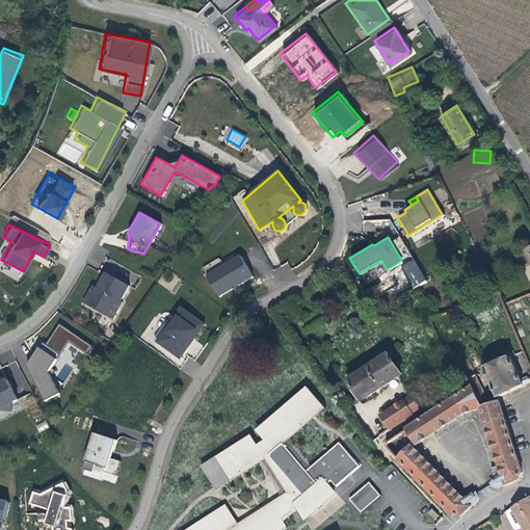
[(202,272),(216,295),(250,274),(237,252),(202,272)]
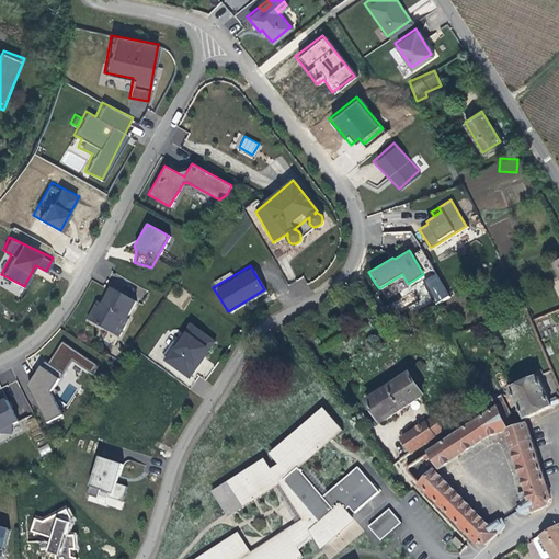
[(422,277),(433,301),(447,296),(435,271),(422,277)]
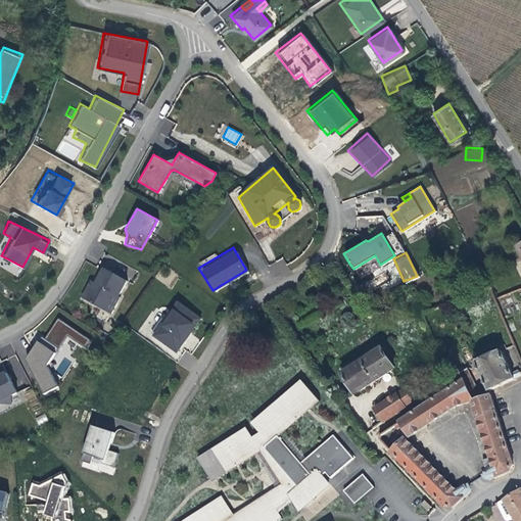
[(282,257),(267,263),(270,274),(285,269),(282,257)]
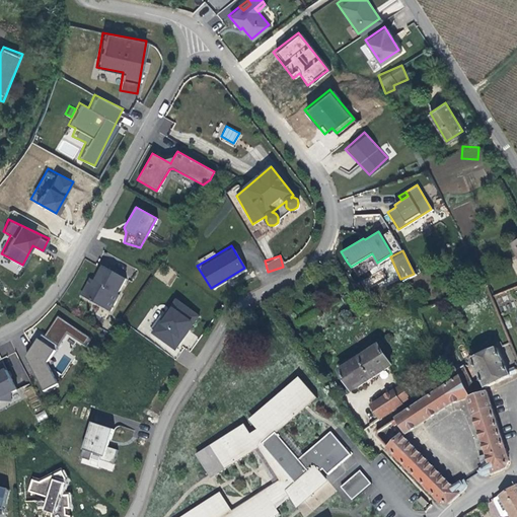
[(90,286),(86,283),(80,294),(107,309),(117,293),(116,292),(124,277),(101,265),(93,280),(90,286)]
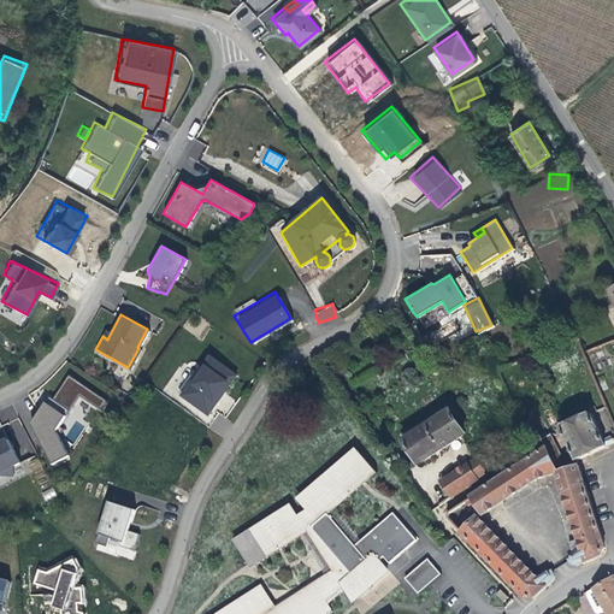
[(196,372),(179,395),(206,413),(216,401),(213,399),(220,390),(223,393),(235,376),(208,355),(196,372)]
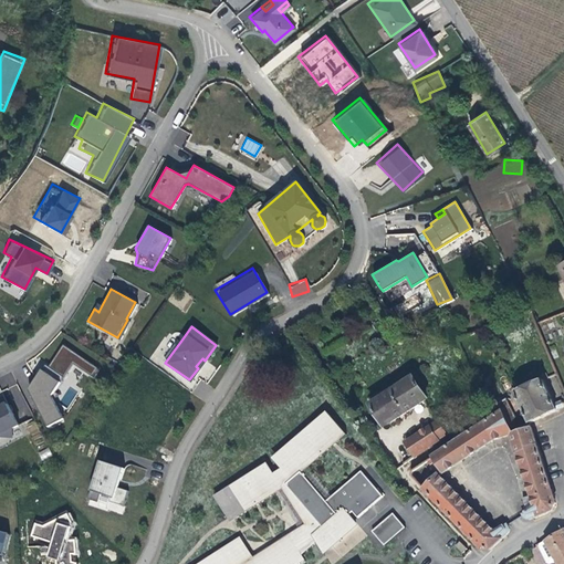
[(162,358),(165,363),(180,342),(176,338),(162,358)]
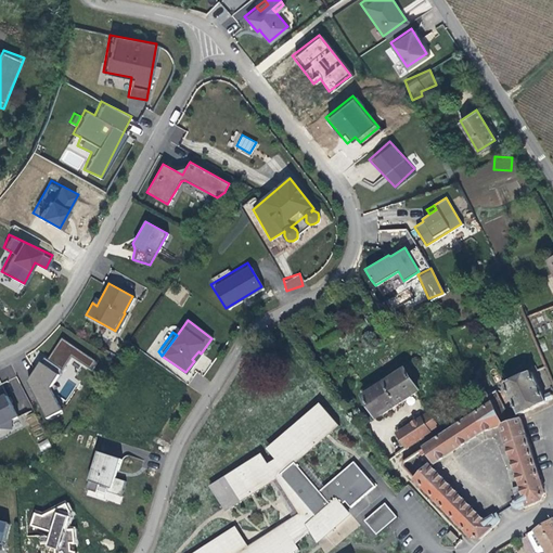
[(35,360),(25,378),(43,416),(60,408),(49,387),(67,355),(90,368),(95,358),(58,337),(48,355),(35,360)]
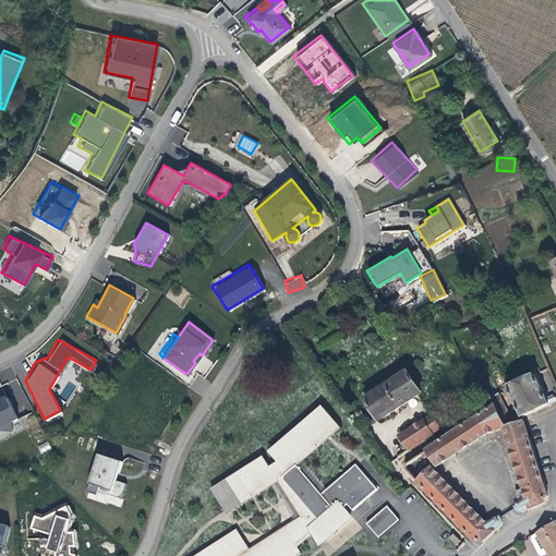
[(418,390),(406,371),(405,373),(400,366),(395,370),(399,376),(371,395),(366,387),(361,391),(365,397),(363,398),(375,418),(378,419),(417,394),(418,390)]
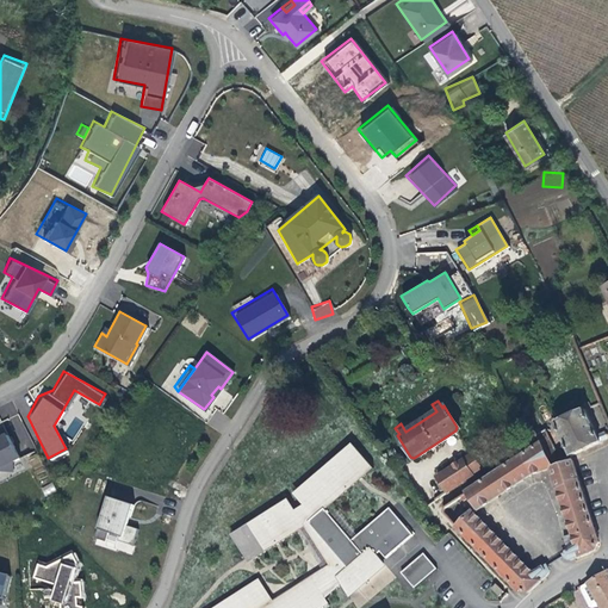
[(550,465),(570,458),(569,454),(599,440),(583,409),(553,423),(563,445),(553,448),(544,429),(534,433),(539,442),(550,465)]
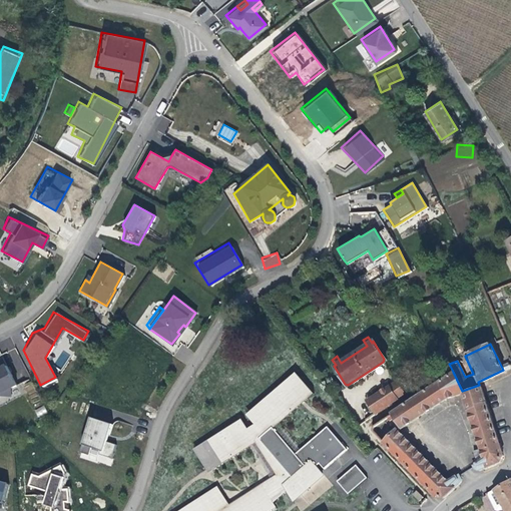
[(0,393),(5,394),(5,389),(8,387),(14,384),(4,364),(0,367),(0,393)]
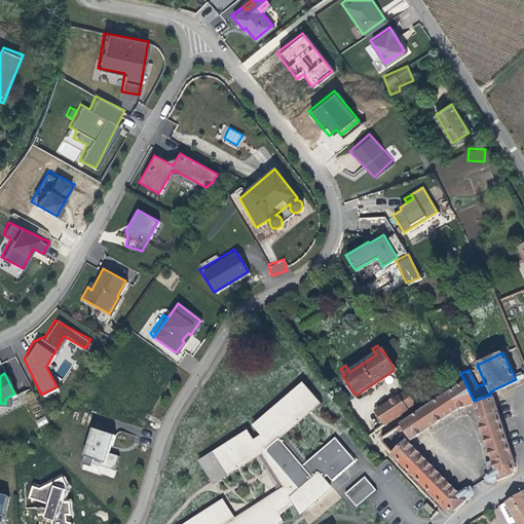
[(302,381),(257,418),(251,423),(254,427),(259,422),(305,384),(302,381)]
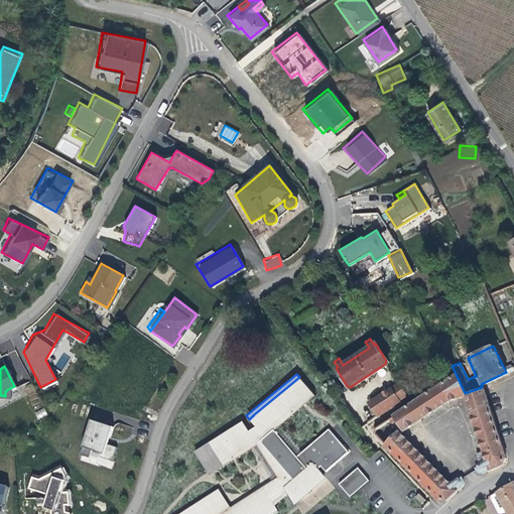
[(476,471),(480,472),(501,464),(504,457),(482,387),(465,393),(456,374),(386,419),(389,424),(395,420),(402,430),(447,401),(464,395),(482,452),(475,454),(478,466),(474,468),(476,471)]
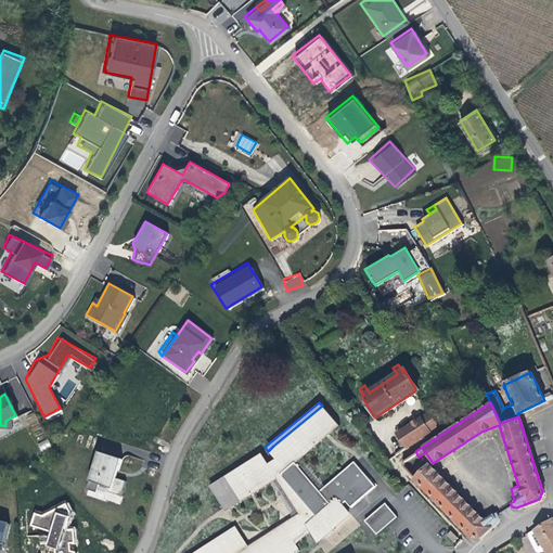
[(322,406),(273,446),(268,451),(274,459),(267,463),(262,455),(209,488),(221,506),(229,501),(232,504),(275,477),(296,512),(245,544),(235,527),(194,552),(280,552),(295,544),(293,542),(308,530),(321,519),(328,527),(329,526),(346,511),(339,503),(343,500),(348,506),(373,485),(352,461),(318,490),(295,462),(338,425),(322,406)]
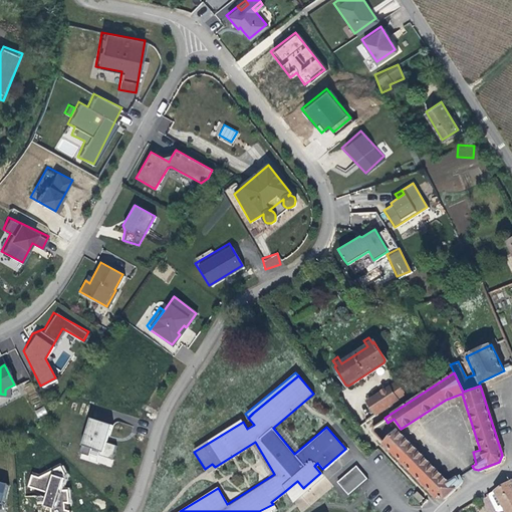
[(365,401),(373,414),(404,395),(396,381),(365,401)]
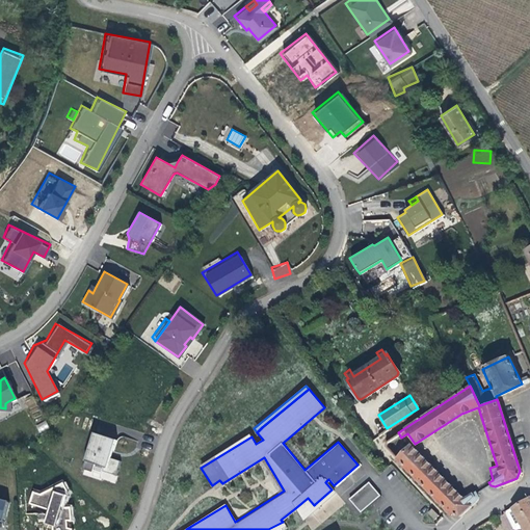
[(37,430),(47,425),(43,418),(33,423),(37,430)]
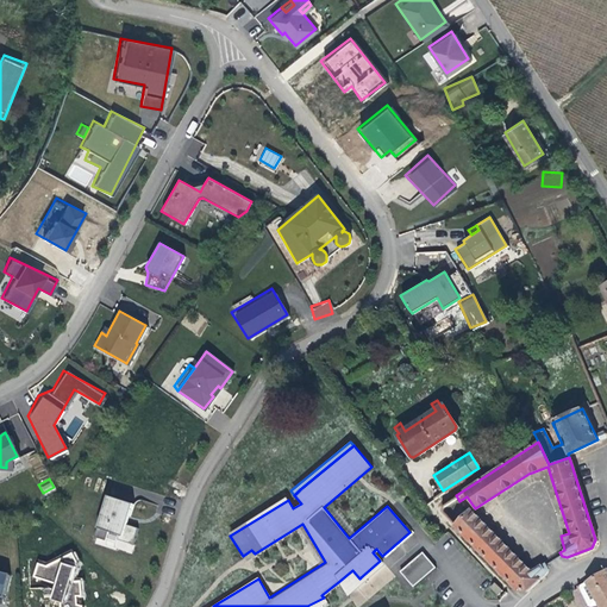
[(124,513),(127,514),(131,502),(106,494),(93,536),(104,539),(106,531),(117,534),(116,538),(131,543),(136,526),(124,523),(121,521),(124,513)]
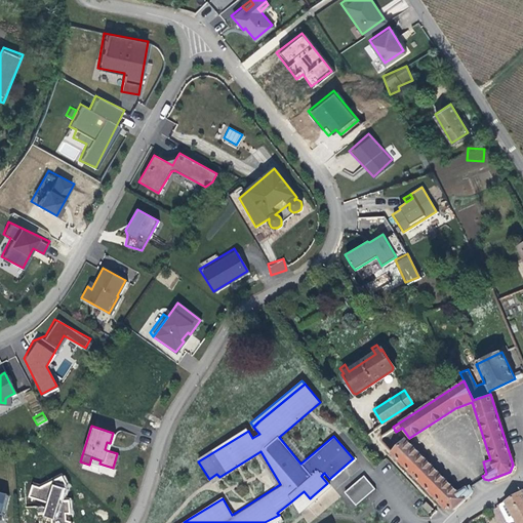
[(196,457),(198,461),(248,431),(245,428),(196,457)]
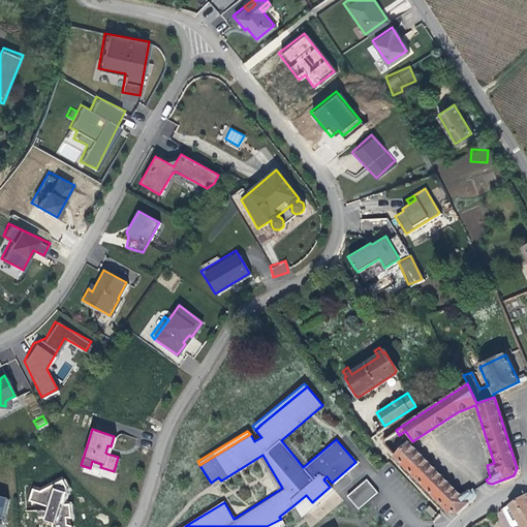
[(447,512),(456,513),(473,496),(473,493),(471,489),(459,496),(407,443),(394,457),(447,512)]
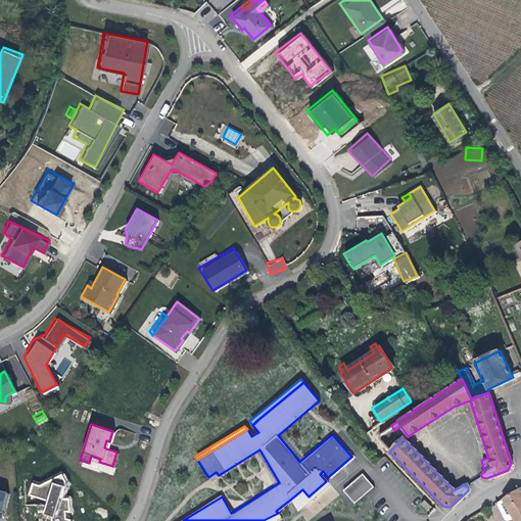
[(361,473),(341,489),(351,503),(372,486),(361,473)]
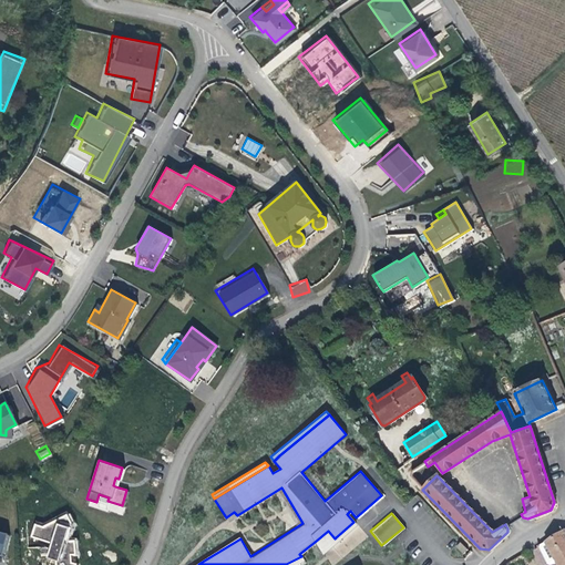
[(39,556),(53,555),(53,564),(74,564),(73,536),(69,537),(68,517),(29,519),(30,537),(38,537),(39,556)]
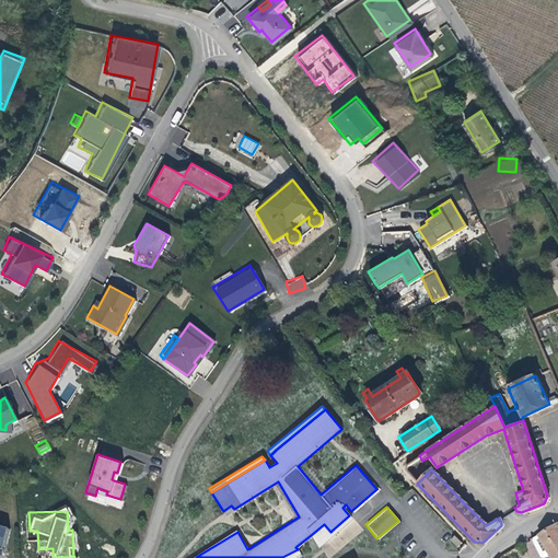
[(557,557),(557,527),(555,523),(536,533),(539,542),(548,557),(557,557)]
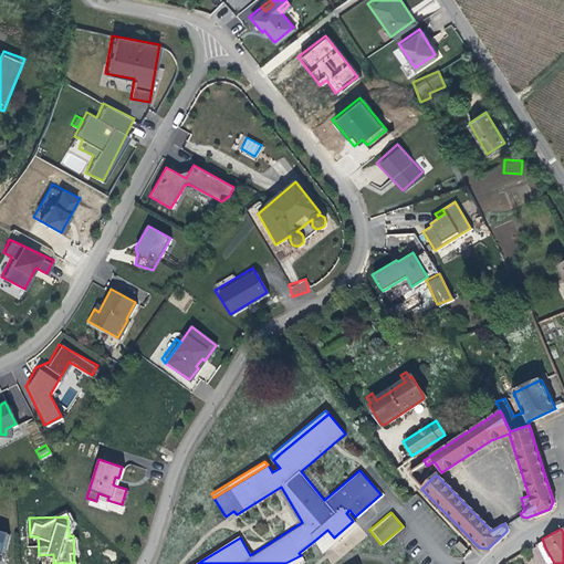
[(320,549),(334,538),(327,530),(314,541),(320,549)]
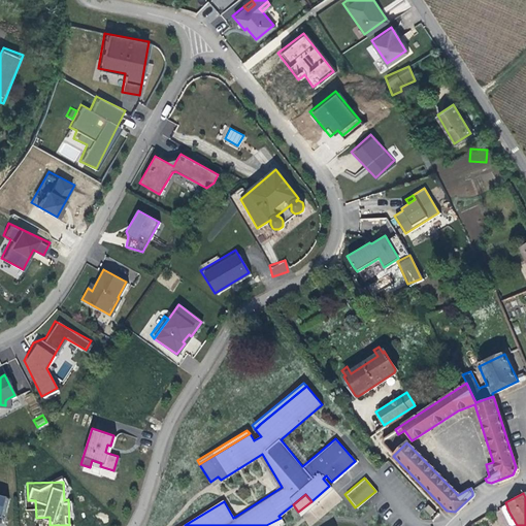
[(508,511),(505,502),(499,506),(503,514),(508,511)]
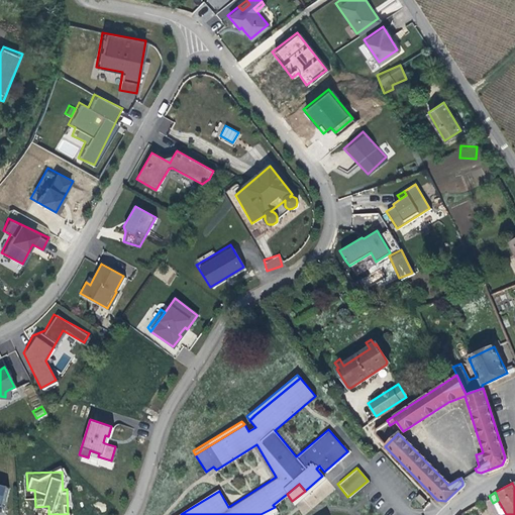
[(421,505),(425,501),(418,493),(413,497),(421,505)]
